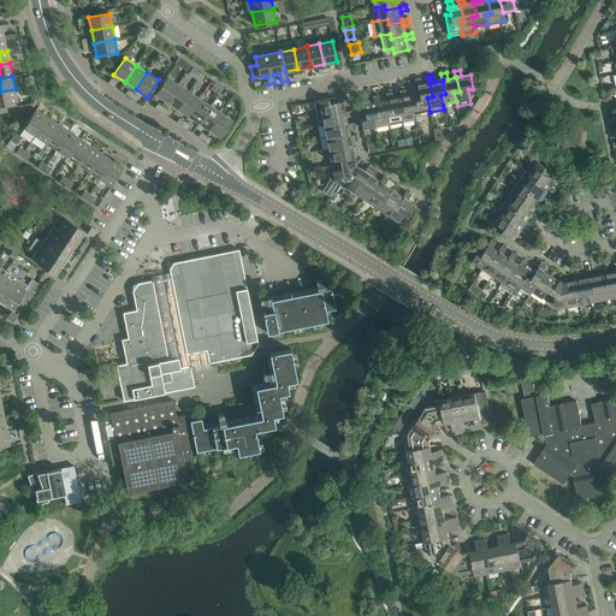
[(166,77),(155,94),(166,101),(178,84),(166,77)]
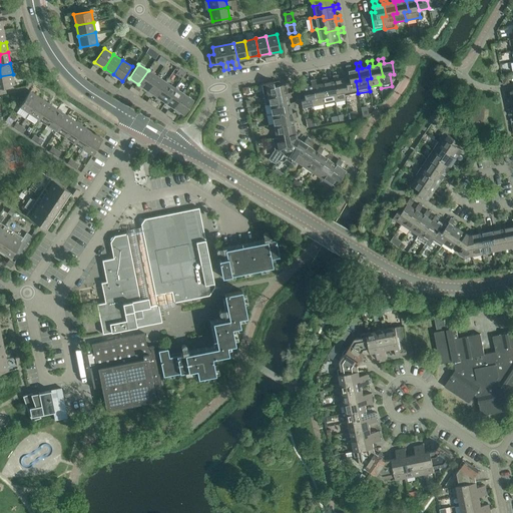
[(358,69),(357,69),(352,70),(350,64),(346,65),(347,71),(348,71),(349,76),(345,77),(345,78),(348,91),(344,92),(345,96),(358,93),(356,81),(360,80),(358,69)]
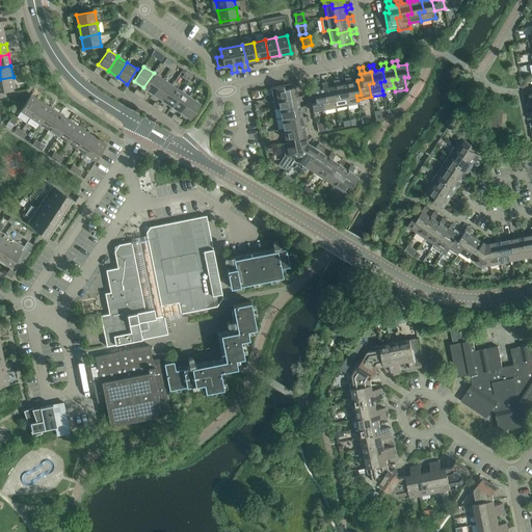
[(154,73),(143,87),(153,94),(163,79),(154,73)]
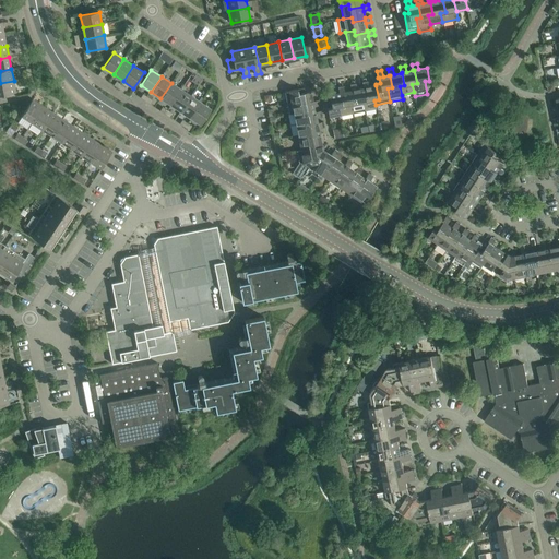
[(0,95),(16,93),(14,81),(0,83),(0,95)]
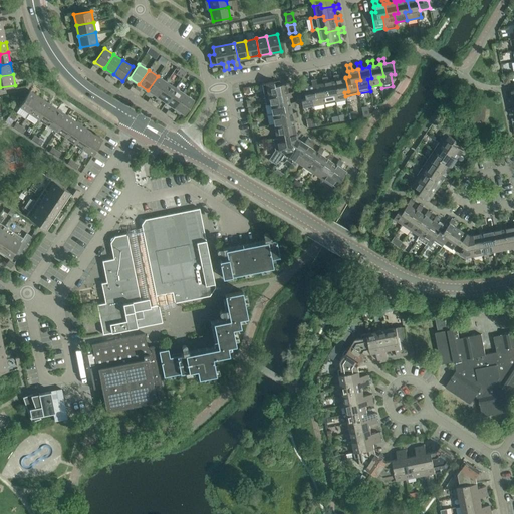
[(345,99),(345,96),(344,92),(348,91),(345,78),(339,80),(338,74),(333,75),(334,81),(335,80),(338,92),(333,93),(335,101),(345,99)]
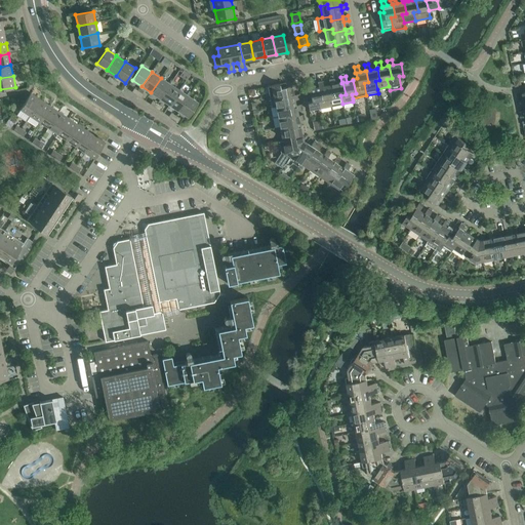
[(161,78),(151,92),(160,98),(170,84),(161,78)]
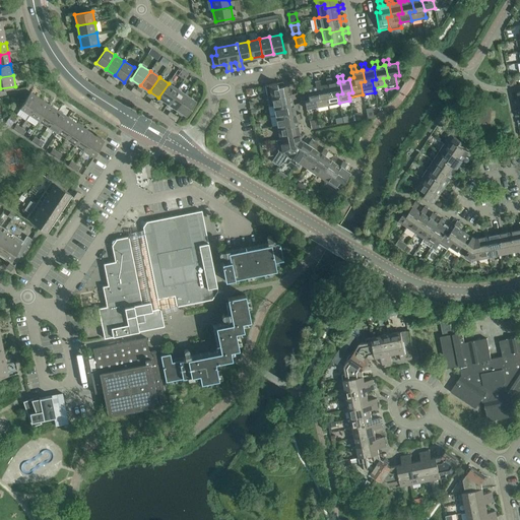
[(326,79),(327,84),(328,84),(330,95),(326,96),(328,105),(339,103),(337,94),(342,93),(339,81),(338,82),(332,83),(331,78),(326,79)]
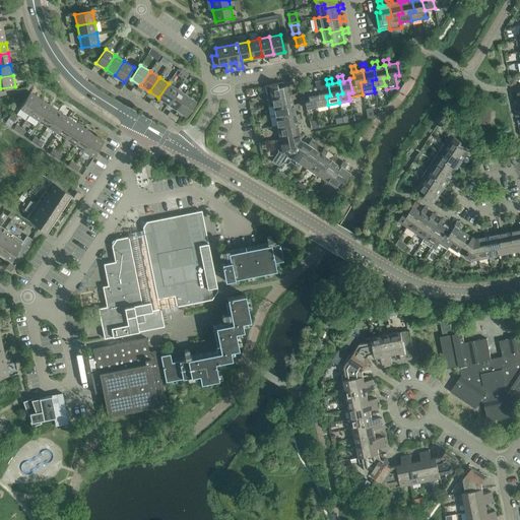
[(327,84),(321,85),(319,80),(315,81),(316,86),(317,86),(319,99),(315,99),(317,107),(328,105),(326,96),(330,95),(328,84),(327,84)]
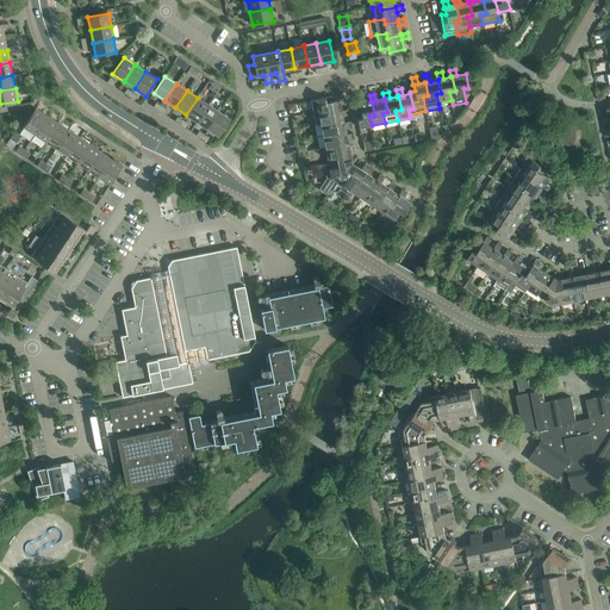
[(331,97),(311,100),(313,112),(327,110),(328,114),(342,112),(342,111),(341,105),(347,103),(346,98),(338,99),(340,100),(332,101),(331,97)]
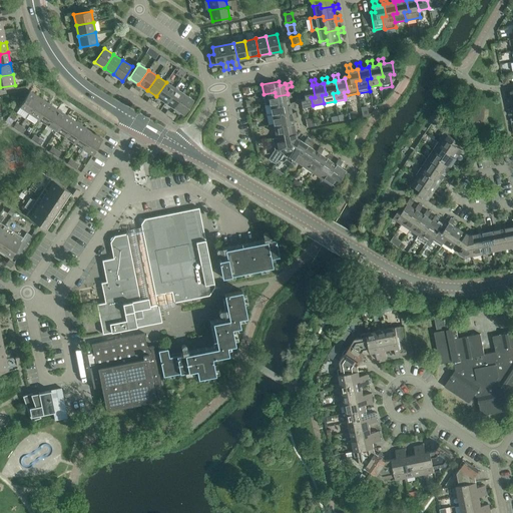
[(313,85),(312,85),(307,86),(306,81),(301,82),(302,87),(303,87),(304,93),(300,93),(302,107),(313,105),(311,97),(315,97),(313,85)]
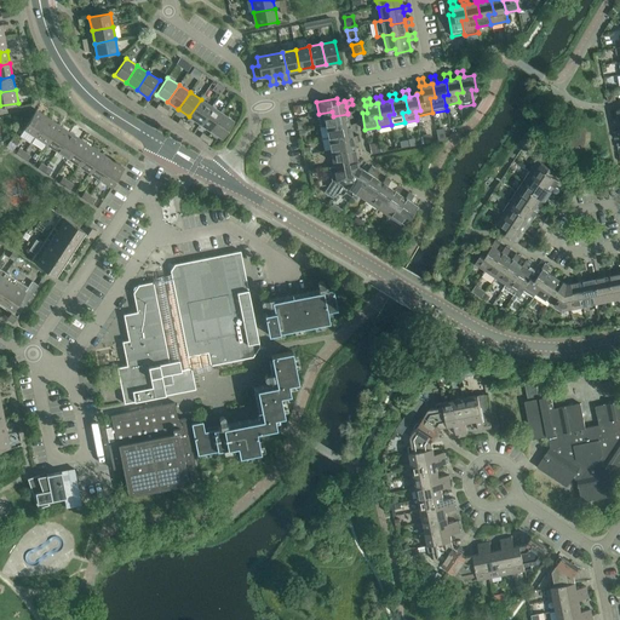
[(201,99),(189,116),(200,124),(212,107),(201,99)]
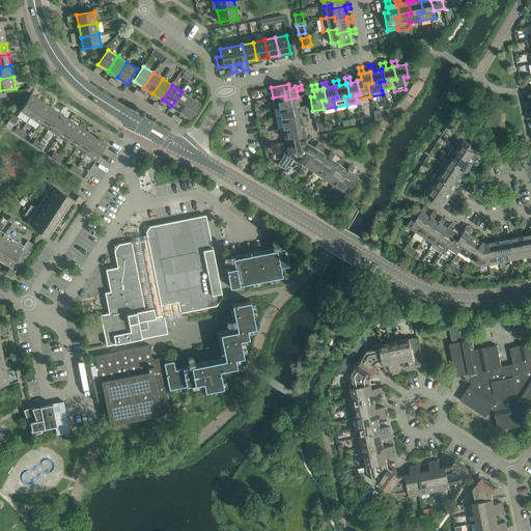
[(182,91),(171,106),(180,112),(191,98),(182,91)]
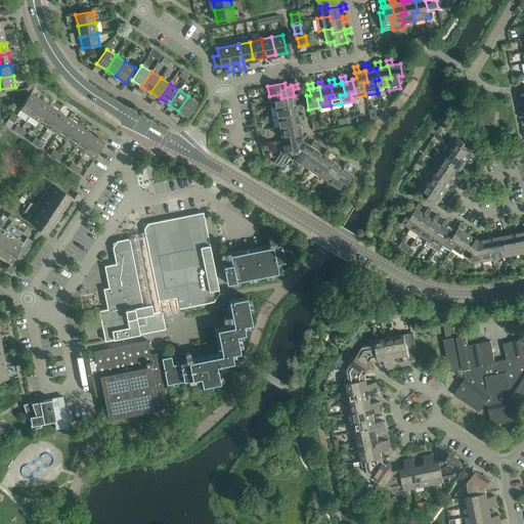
[(31,93),(20,108),(30,116),(40,99),(31,93)]
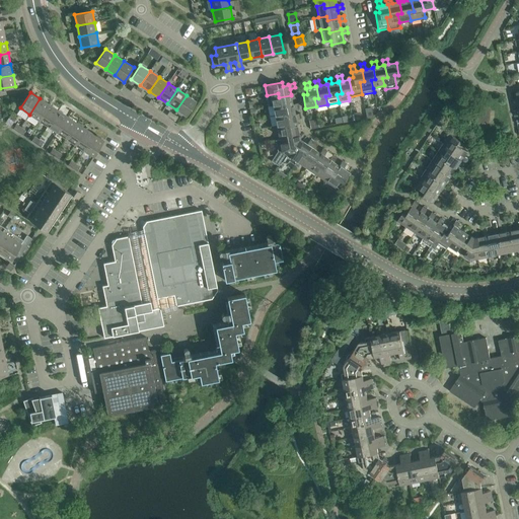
[(278,93),(267,95),(269,105),(273,105),(280,103),(281,107),(293,105),(293,104),(292,99),(297,98),(296,93),(291,94),(291,95),(279,97),(278,93)]
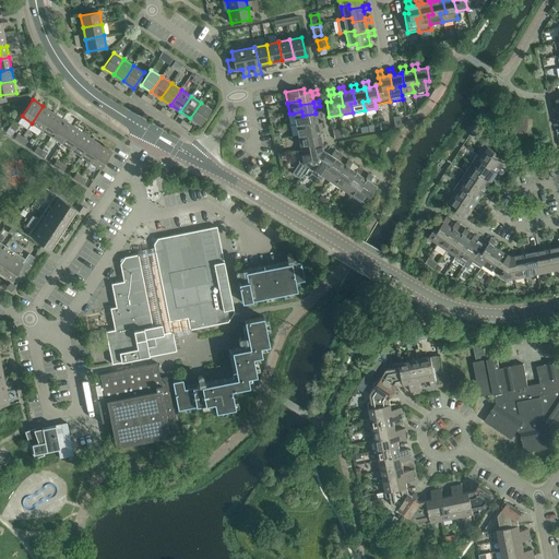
[(201,125),(211,109),(201,103),(190,118),(201,125)]
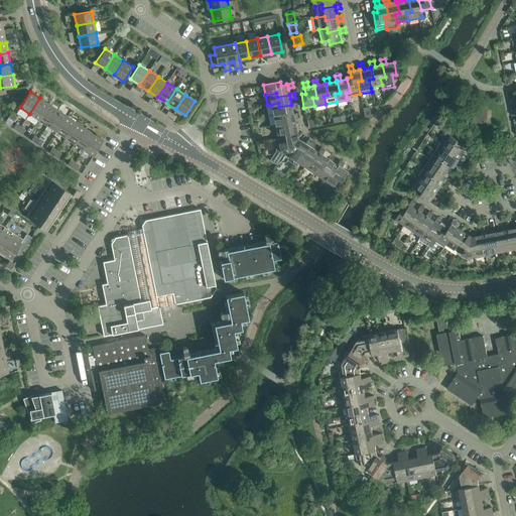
[(38,120),(48,104),(39,98),(29,114),(38,120)]
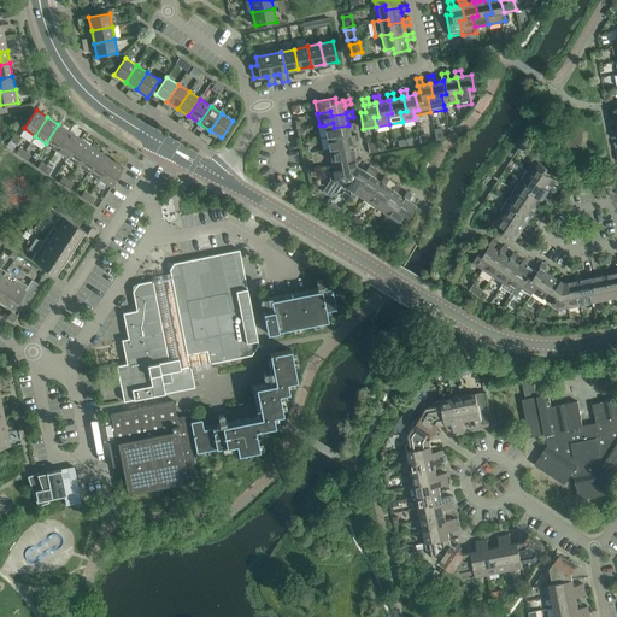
[(351,137),(351,136),(350,130),(356,129),(354,123),(348,124),(348,125),(334,128),(333,123),(324,125),(327,137),(335,135),(336,140),(351,137)]
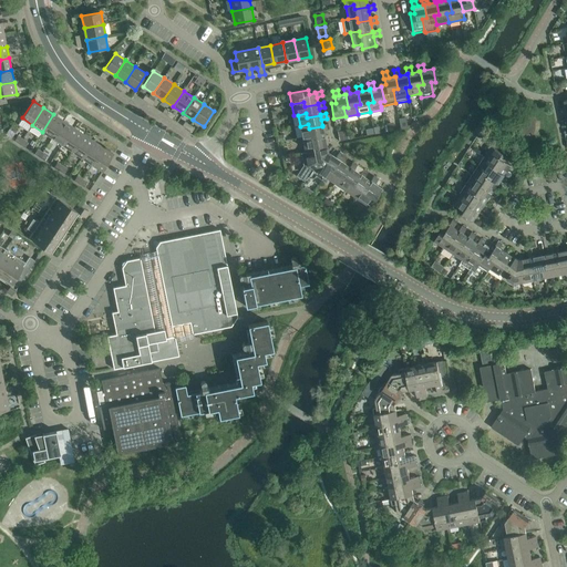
[(53,114),(42,132),(52,138),(63,121),(53,114)]
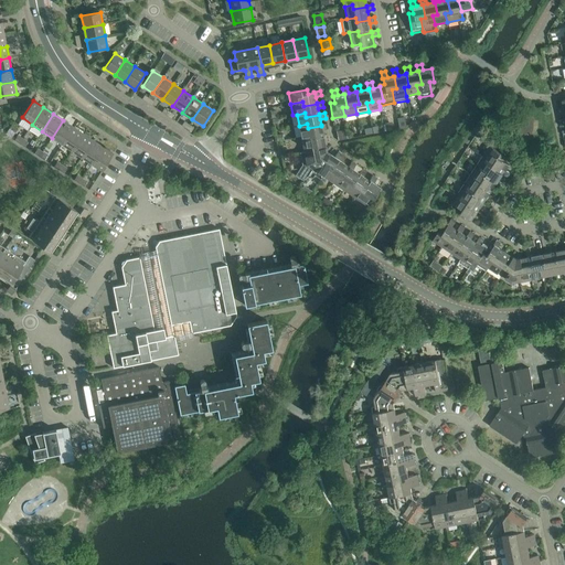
[(397,119),(400,127),(407,126),(405,117),(397,119)]
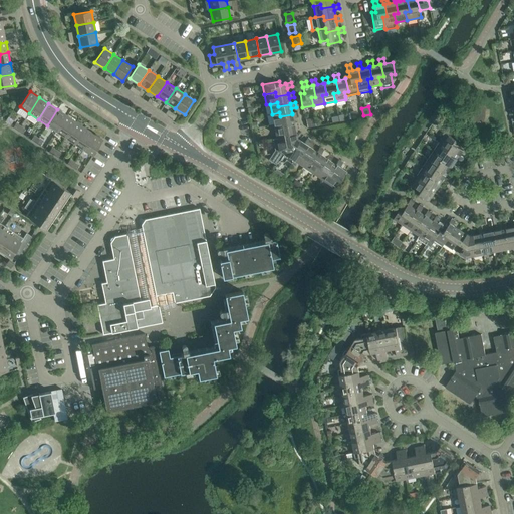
[(56,131),(66,115),(57,109),(47,125),(56,131)]
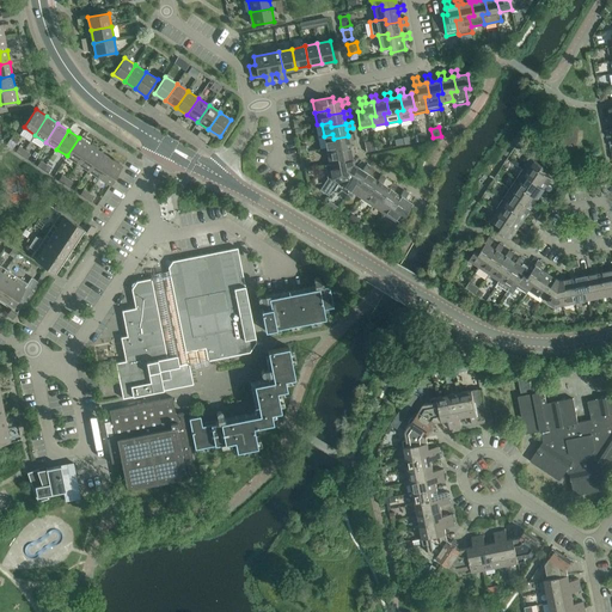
[(424,130),(416,133),(418,141),(427,139),(424,130)]
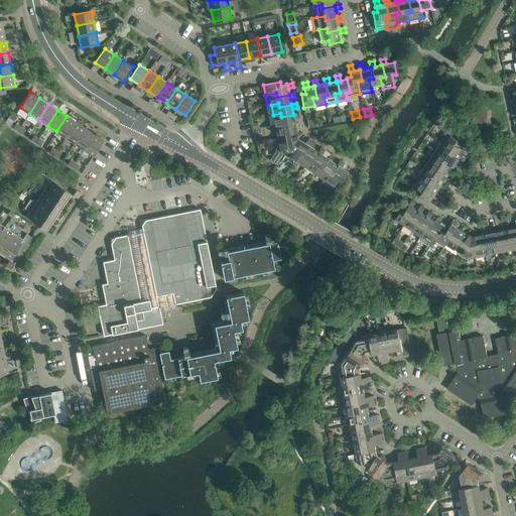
[(294,119),(299,118),(298,113),(293,114),(293,115),(281,117),(280,113),(273,115),(275,125),(282,123),(283,127),(295,125),(294,119)]
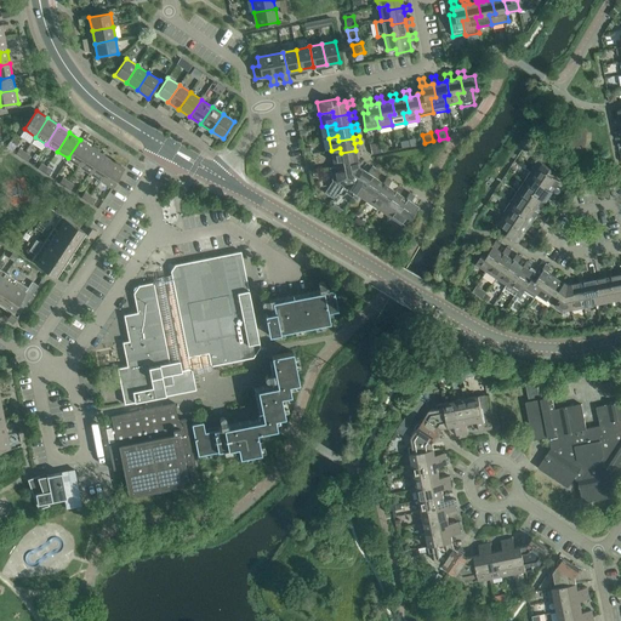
[(80,140),(68,158),(79,165),(91,147),(80,140)]
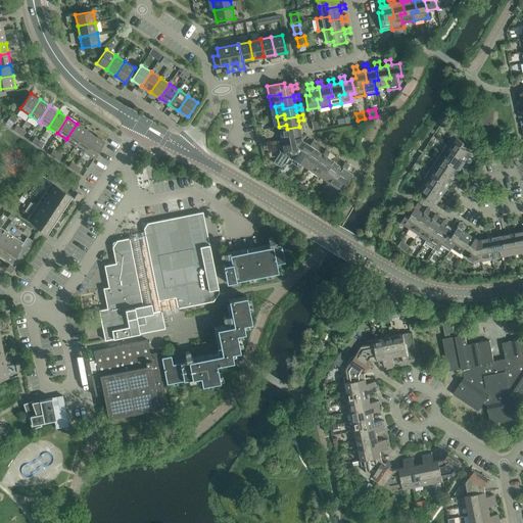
[(320,120),(312,122),(313,130),(322,128),(320,120)]
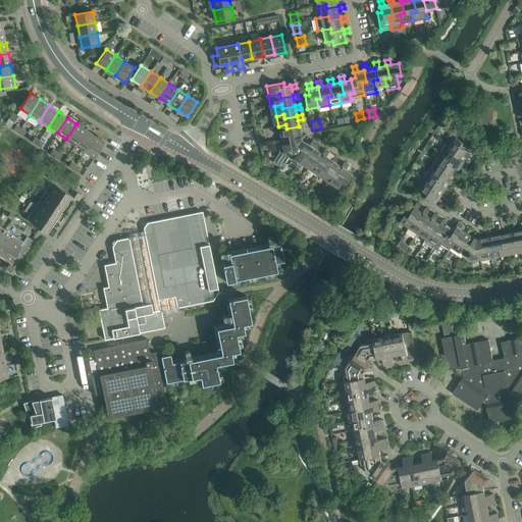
[(75,145),(86,129),(76,123),(66,139),(75,145)]
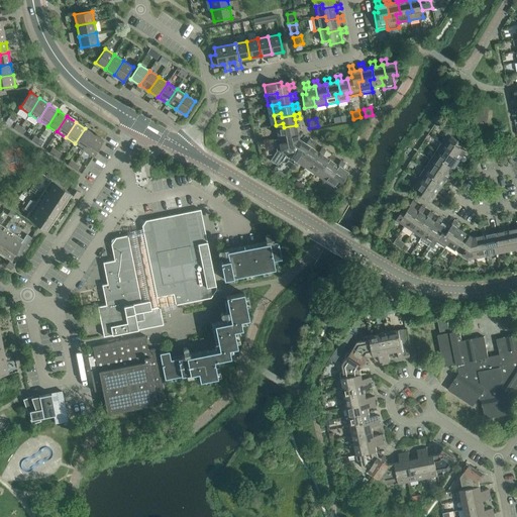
[(296,125),(284,127),(283,123),(276,125),(279,139),(298,135),(296,125)]
